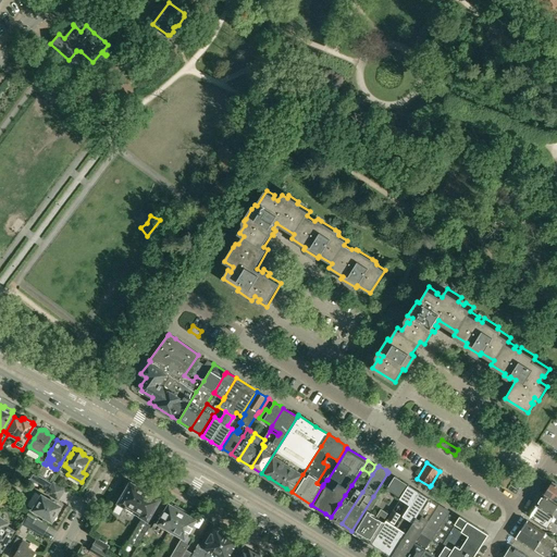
[(401,497),(409,485),(395,475),(394,478),(387,487),(392,491),(401,497)]
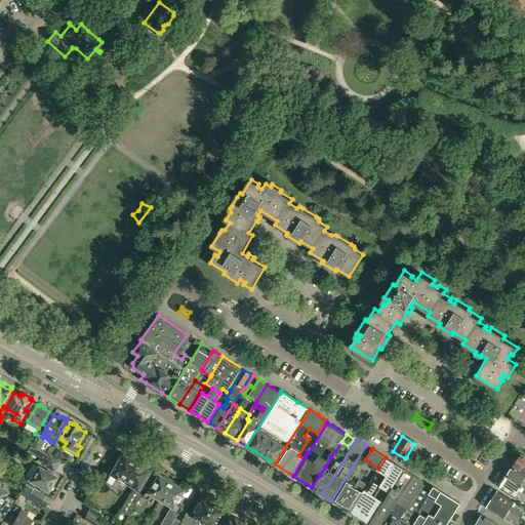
[(524,455),(521,453),(514,465),(524,472),(524,455)]
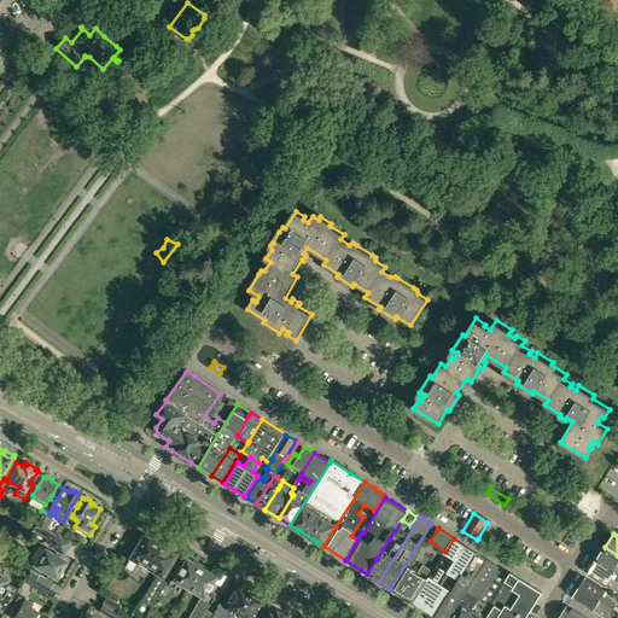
[(59,535),(56,542),(69,549),(73,542),(59,535)]
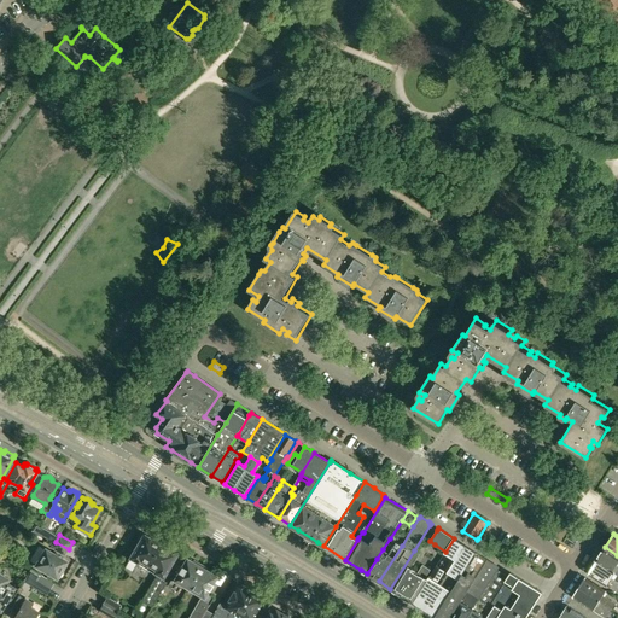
[(139,563),(146,567),(159,546),(144,536),(143,536),(141,535),(140,536),(139,537),(138,538),(138,541),(139,542),(139,543),(126,567),(128,569),(127,571),(129,572),(129,570),(133,572),(139,563)]
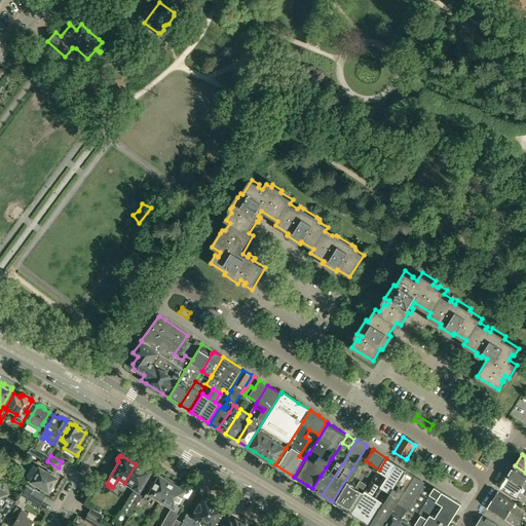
[(313,489),(323,494),(342,464),(332,458),(326,467),(327,467),(313,489)]
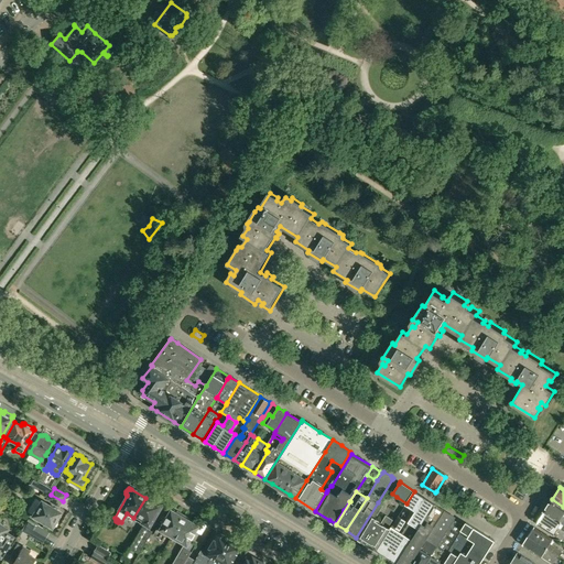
[(424,498),(414,491),(405,505),(415,510),(424,498)]
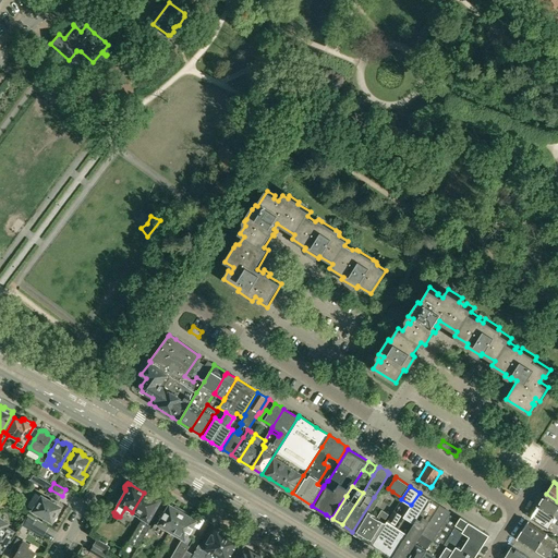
[(59,500),(62,496),(50,489),(47,494),(59,500)]
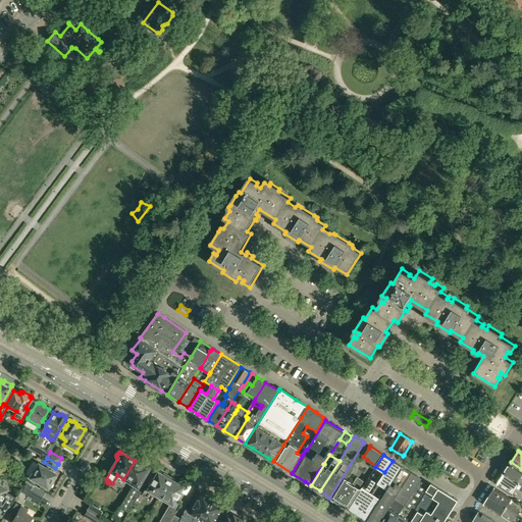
[(137,460),(135,461),(123,479),(134,485),(133,487),(132,487),(119,508),(128,513),(141,492),(137,489),(149,469),(144,465),(143,464),(143,462),(142,462),(141,461),(140,460),(139,460),(138,460),(137,460)]
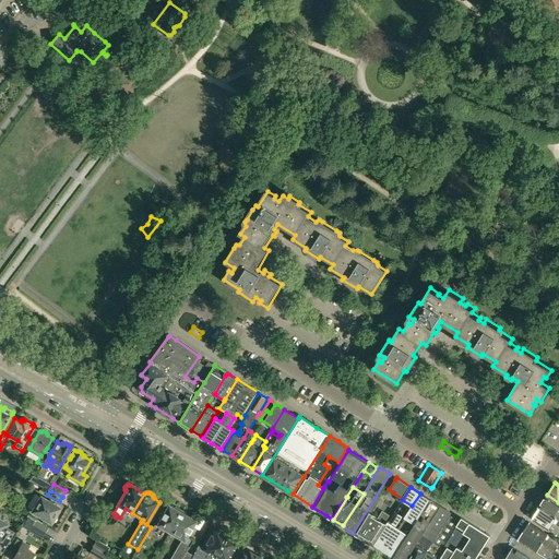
[(395,533),(383,551),(394,558),(412,530),(430,499),(420,494),(412,506),(395,533)]
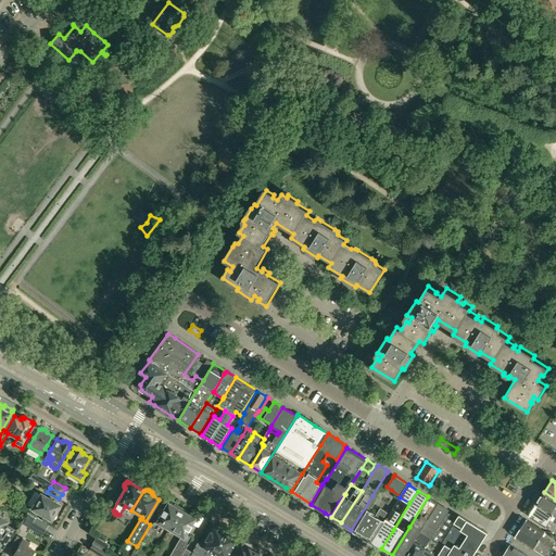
[(555,510),(555,509),(555,500),(544,492),(536,504),(538,504),(555,516),(555,510)]
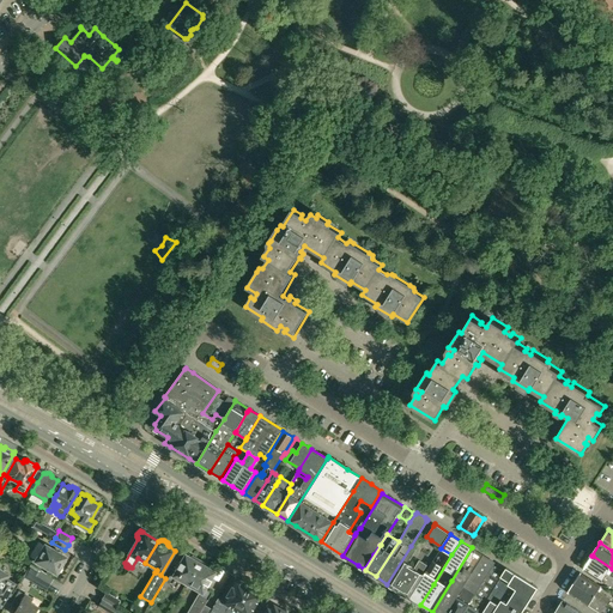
[(44,544),(43,548),(40,553),(35,560),(56,574),(58,572),(60,572),(61,569),(61,565),(65,558),(65,556),(44,544)]
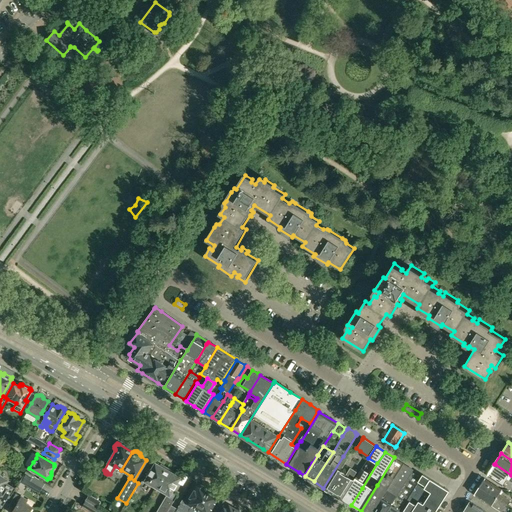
[(343,456),(323,488),(329,491),(331,493),(332,491),(338,481),(344,472),(341,470),(348,459),(343,456)]
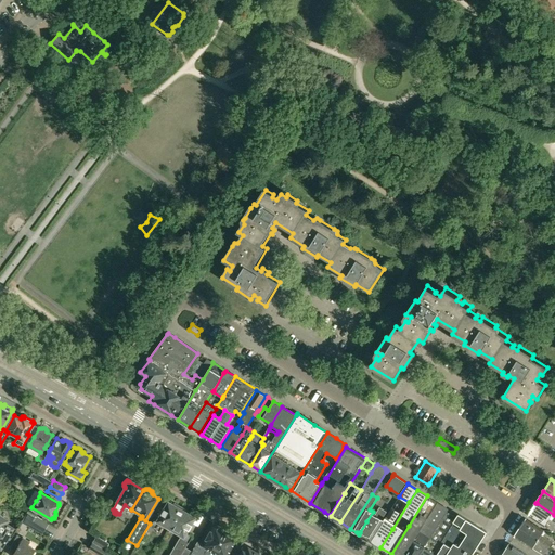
[(409,526),(391,554),(403,554),(408,549),(428,517),(428,516),(437,502),(427,495),(409,526)]
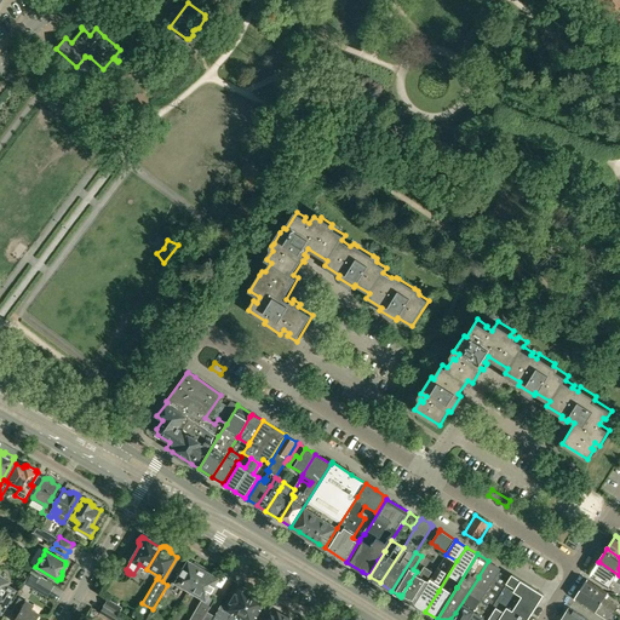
[(189,591),(201,569),(201,568),(202,567),(195,562),(194,564),(187,561),(174,583),(172,580),(168,586),(174,590),(177,584),(189,591)]
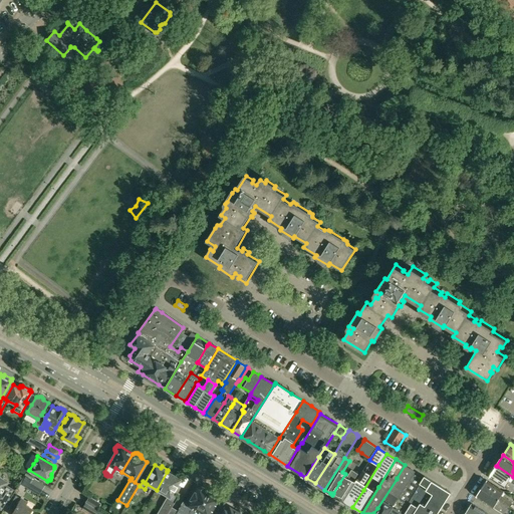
[(377,508),(373,513),(388,513),(390,513),(414,474),(415,472),(405,465),(397,478),(397,479),(377,508)]
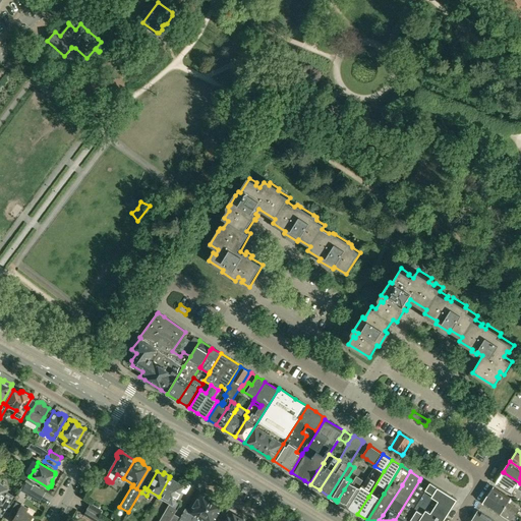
[(503,472),(496,483),(511,494),(516,486),(520,490),(520,483),(504,472),(503,472)]
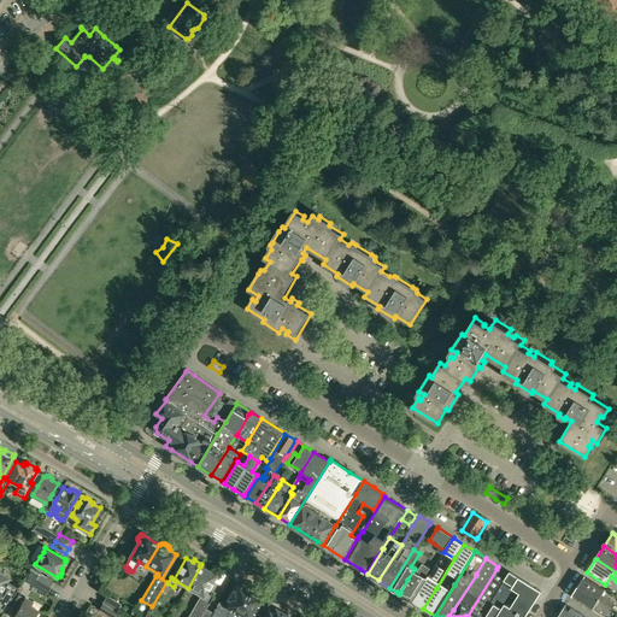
[(211,616),(213,613),(206,610),(213,597),(207,593),(217,576),(209,571),(210,569),(203,564),(201,566),(200,566),(188,588),(201,595),(188,616),(211,616)]
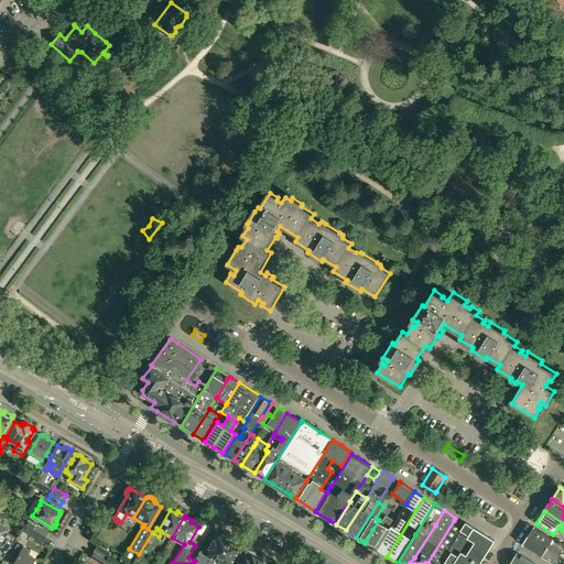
[(377,550),(390,530),(388,529),(393,520),(389,518),(386,516),(376,532),(372,530),(365,543),(377,550)]
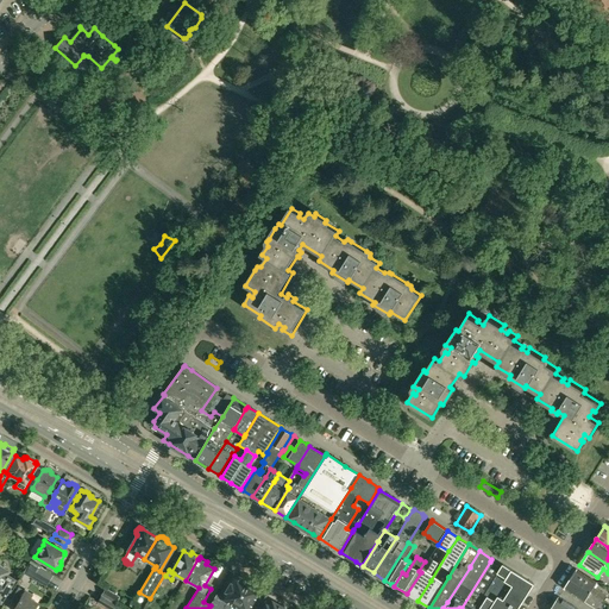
[(421,572),(407,594),(418,601),(431,581),(427,578),(438,562),(431,557),(421,572)]
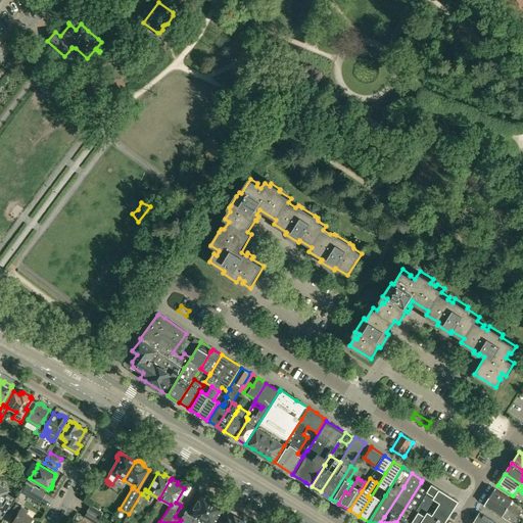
[(407,522),(412,517),(429,488),(421,482),(396,522),(394,522),(407,522)]
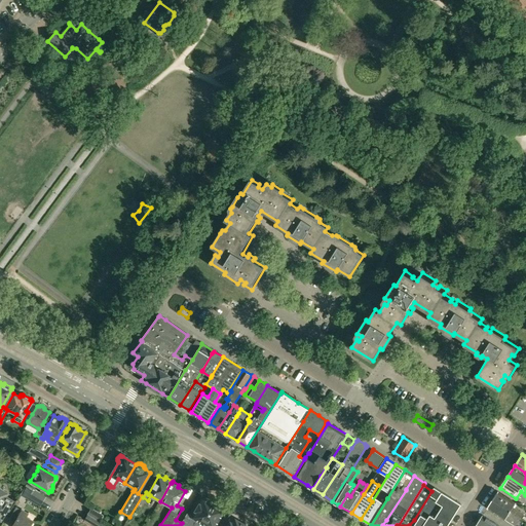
[(431,491),(414,520),(423,525),(422,525),(447,525),(461,504),(459,503),(454,499),(452,498),(435,487),(431,491)]
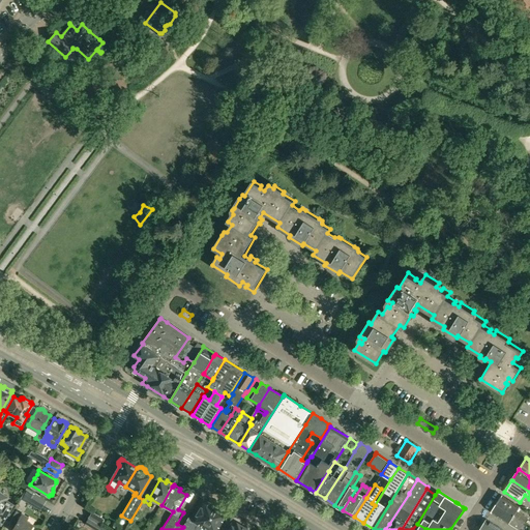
[(4,499),(4,498),(4,495),(0,492),(0,523),(11,504),(4,499)]
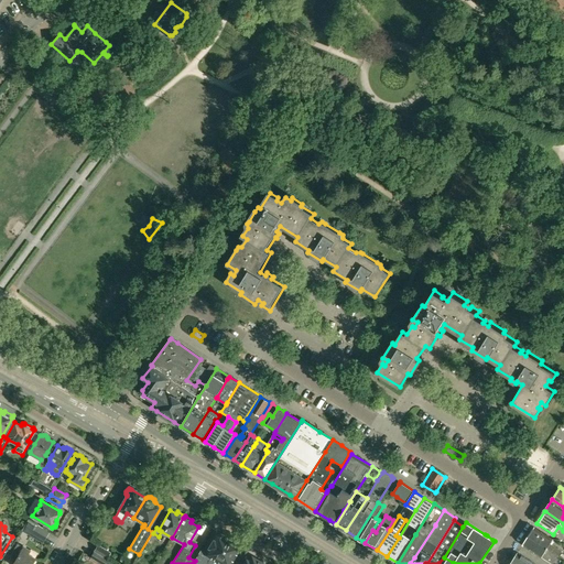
[(36,523),(33,529),(46,537),(50,531),(36,523)]
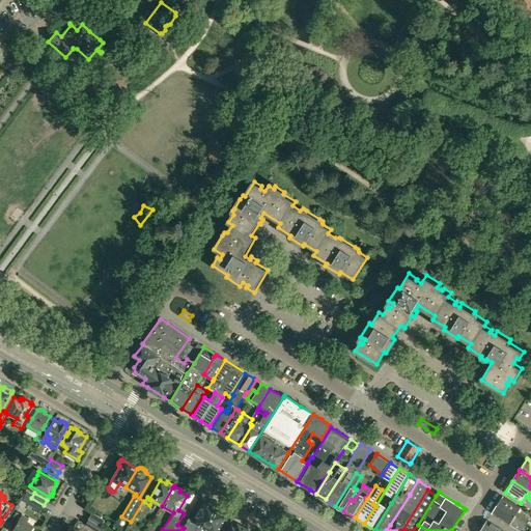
[(503,497),(498,505),(526,523),(528,519),(518,511),(520,507),(503,497)]
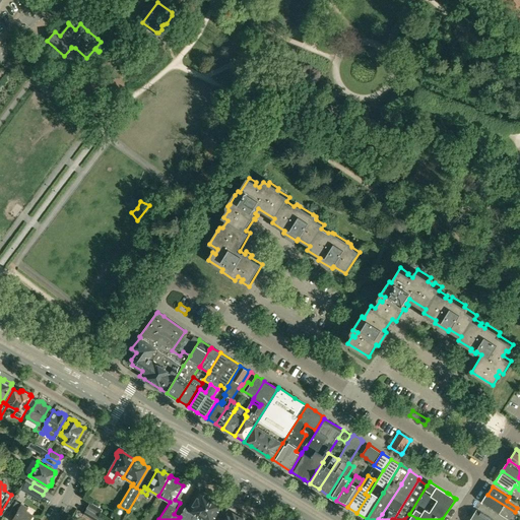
[(30,488),(27,494),(40,501),(43,495),(30,488)]
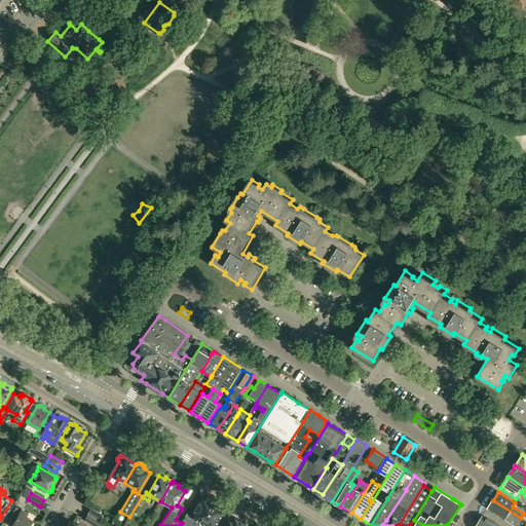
[(215,525),(218,522),(217,521),(222,511),(203,499),(200,504),(199,504),(195,511),(196,512),(193,517),(187,513),(182,523),(180,525),(215,525)]
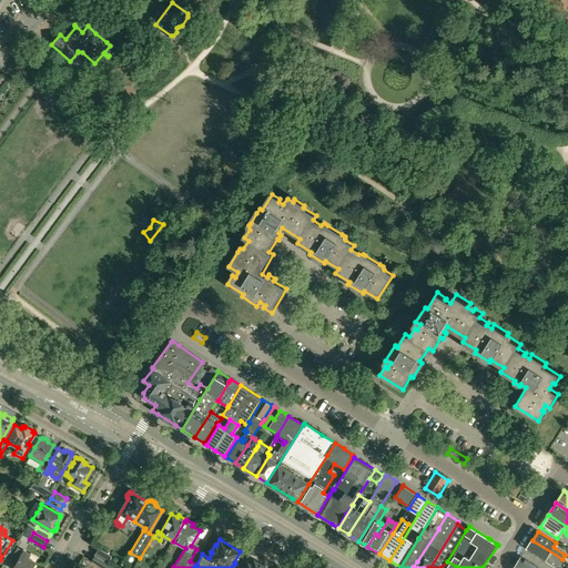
[(556,567),(559,564),(563,559),(533,540),(526,549),(545,561),(550,565),(555,567),(556,567)]
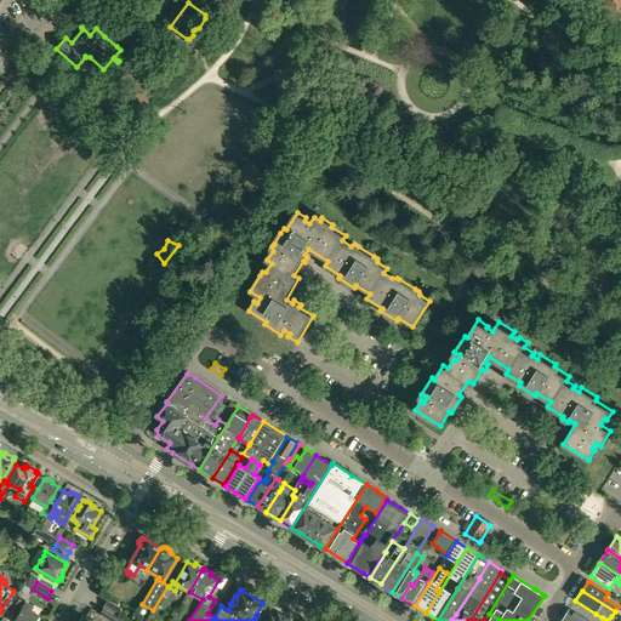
[(11,611),(17,615),(13,620),(33,620),(38,614),(29,609),(32,605),(18,598),(11,611)]
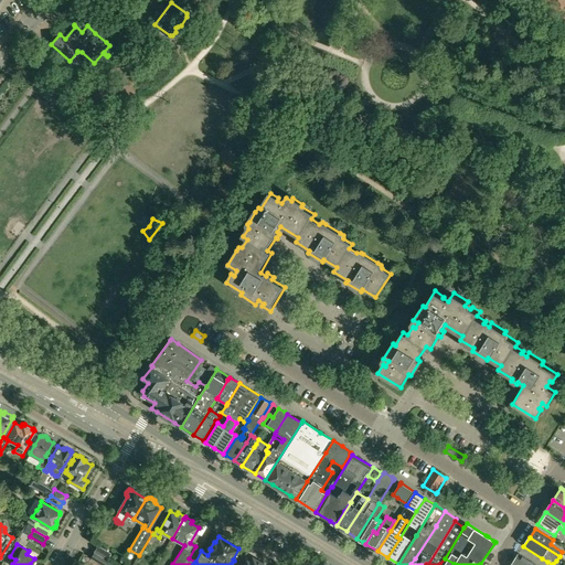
[(95,552),(107,560),(112,553),(98,545),(95,552)]
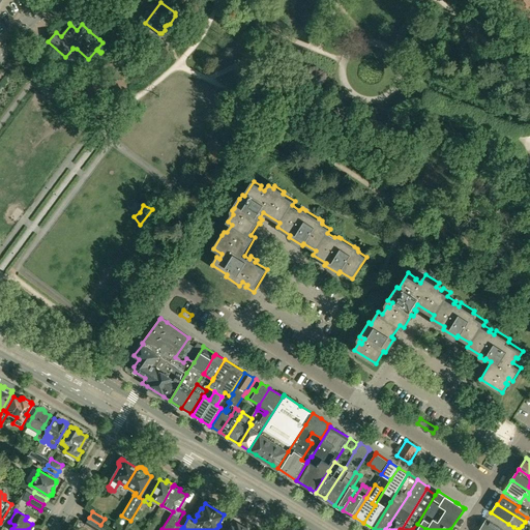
[(89,518),(85,524),(87,525),(95,529),(98,529),(101,526),(100,525),(89,518)]
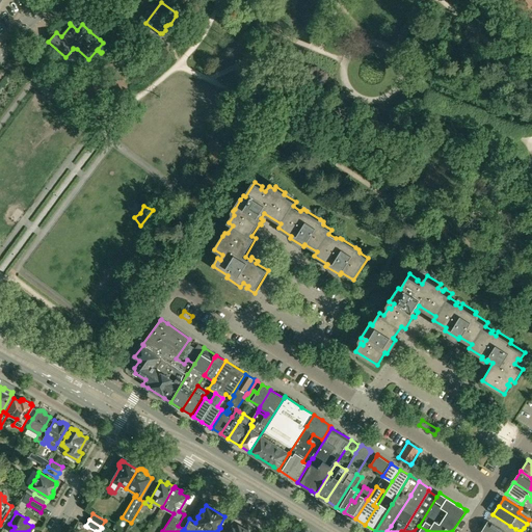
[(504,531),(488,522),(483,529),(487,531),(504,531)]
